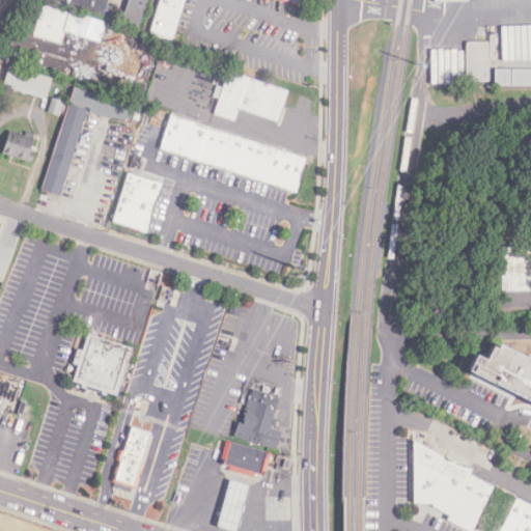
[(107,0),(49,0),(103,15),(107,0)]
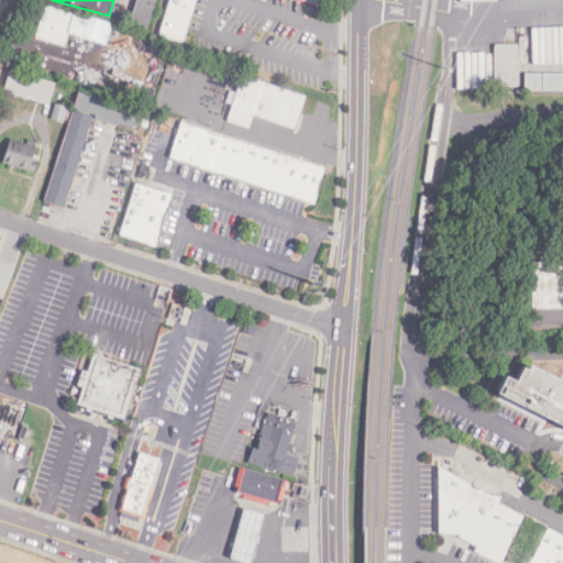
[(156,0),(135,0),(130,24),(148,30),(156,0)]
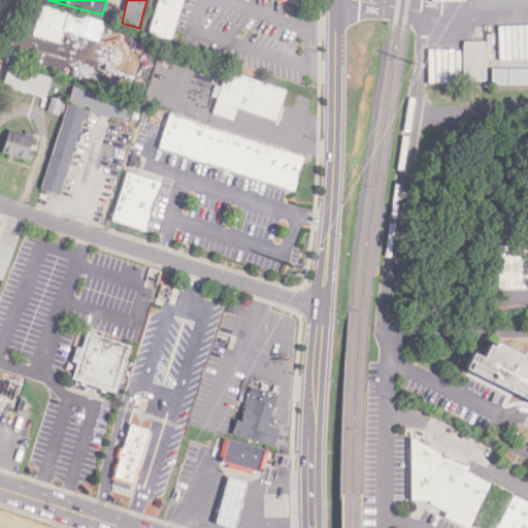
[(169,40),(183,0),(276,0),(297,7),(299,0),(157,0),(146,32),(169,40)]
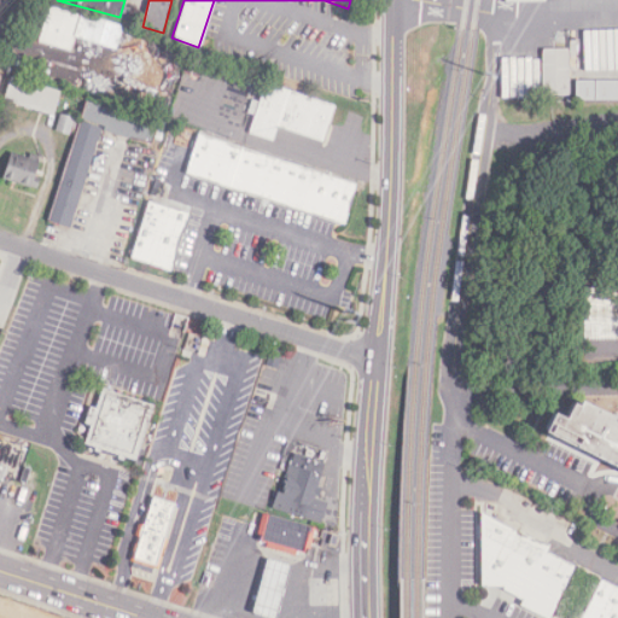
[(70,51),(80,15),(47,6),(38,41),(70,51)]
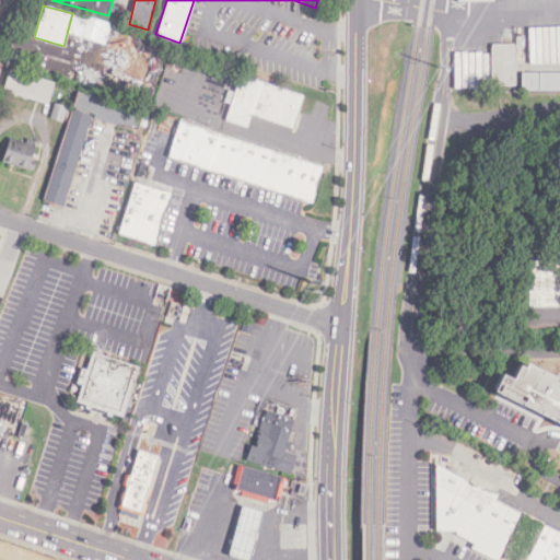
[(514,44),(490,44),(491,86),(515,86),(514,44)]
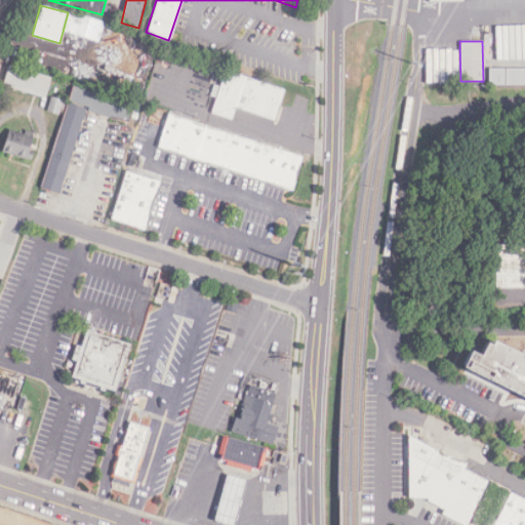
[(2,86),(46,97),(51,77),(7,66),(2,86)]
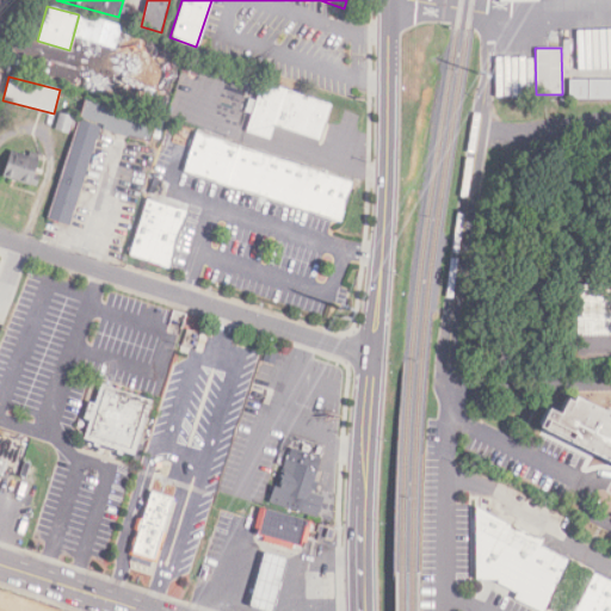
[(610,79),(569,79),(569,98),(610,98),(610,79)]
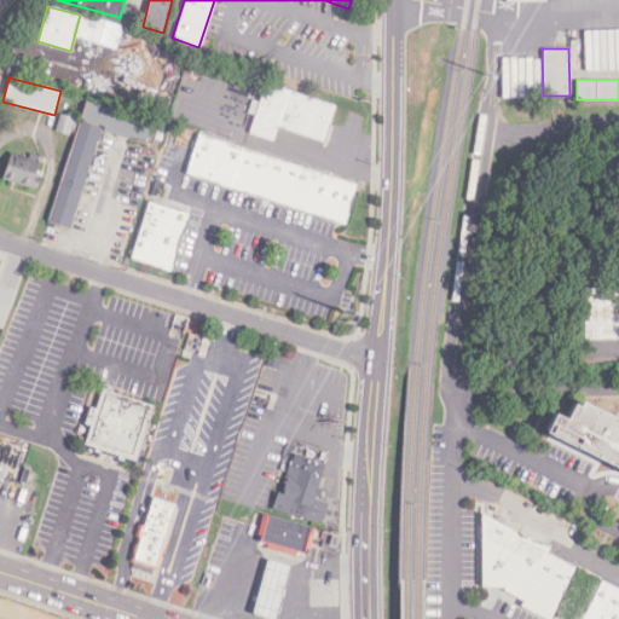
[(249,134),(273,142),(277,129),(323,142),(334,104),(262,85),(249,134)]
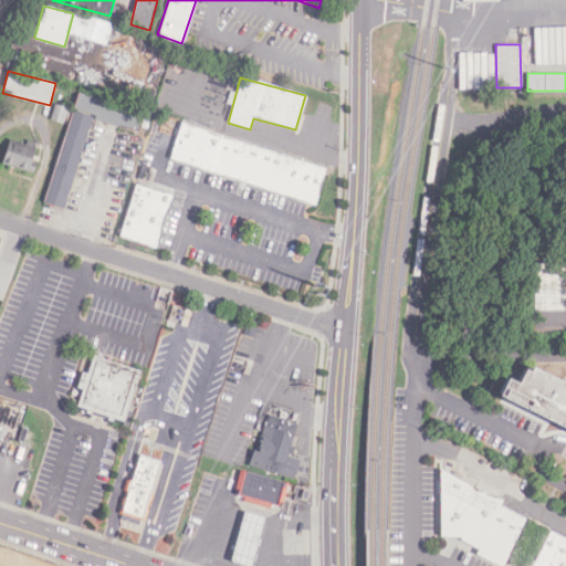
[(65,123),(43,203),(65,210),(90,119),(137,133),(143,109),(77,92),(72,109),(55,105),(52,119),(65,123)]
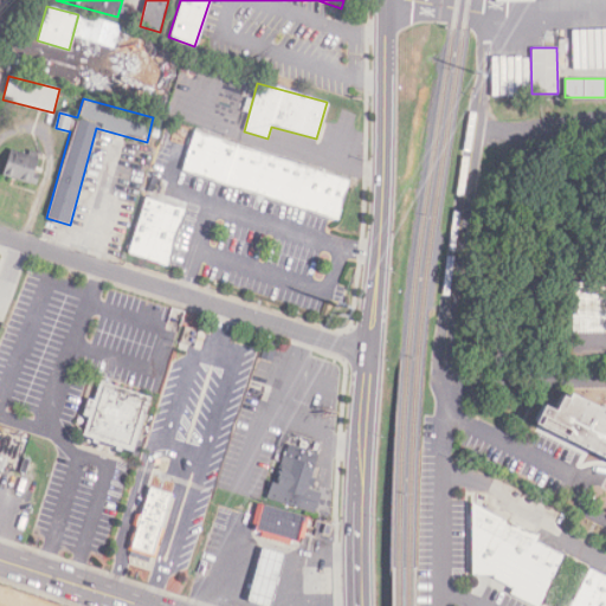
[(193,131),(180,173),(336,224),(350,182),(193,131)]
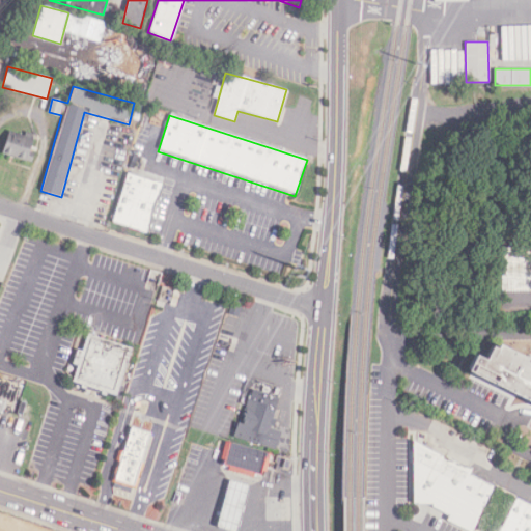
[(0,148),(0,152),(28,162),(34,141),(5,133),(0,148)]
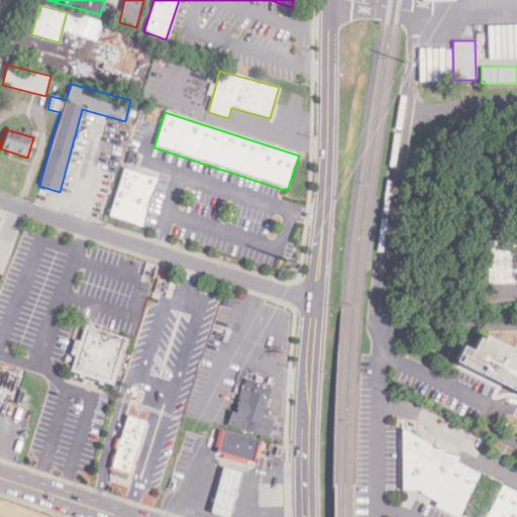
[(140,229),(158,180),(122,169),(106,218),(140,229)]
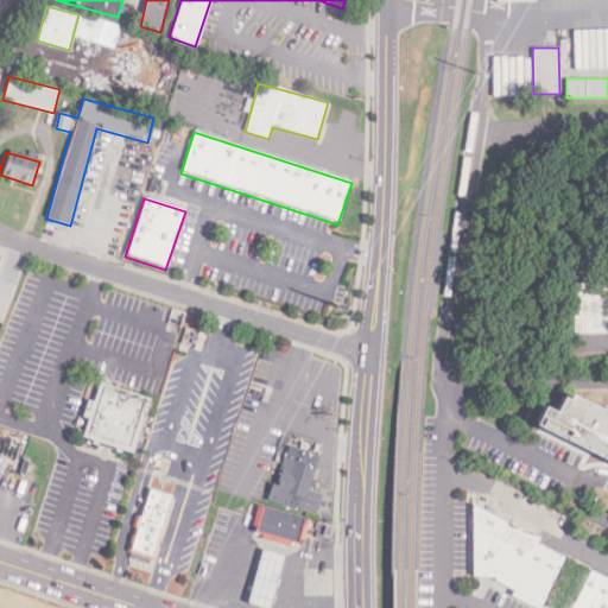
[(574,335),(607,335),(607,283),(574,283),(574,335)]
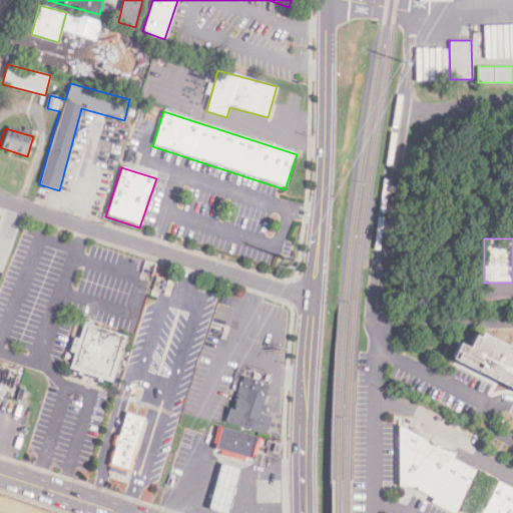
[(125,337),(81,323),(66,371),(110,385),(125,337)]
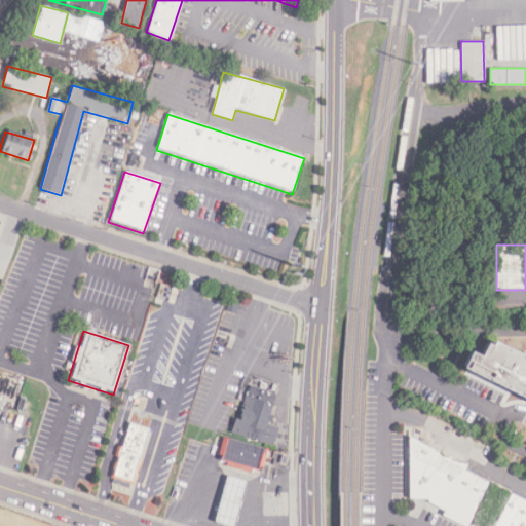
[(525,359),(486,339),(483,344),(478,340),(470,353),(460,348),(452,366),(525,401),(525,413),(521,423),(518,429),(525,433),(525,359)]
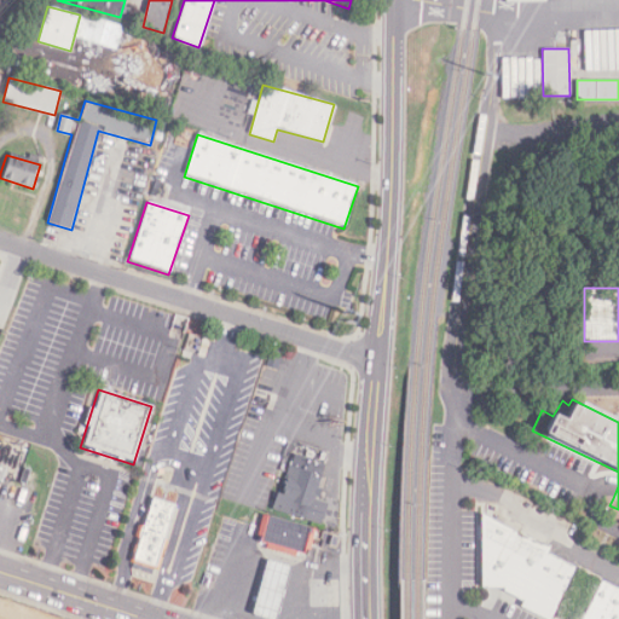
[(325,502),(316,499),(324,460),(289,452),(276,512),(320,521),(325,502)]
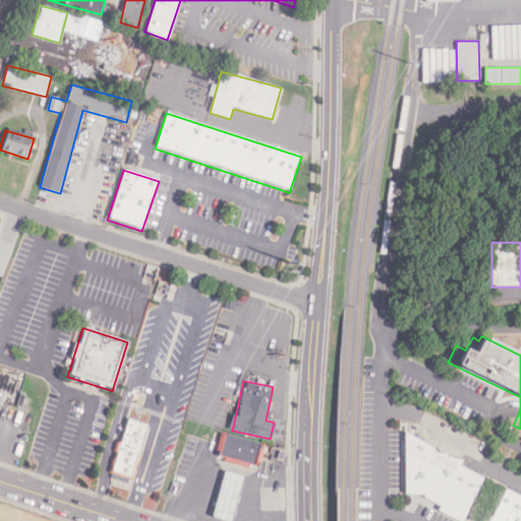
[(111,471),(133,478),(151,424),(129,417),(111,471)]
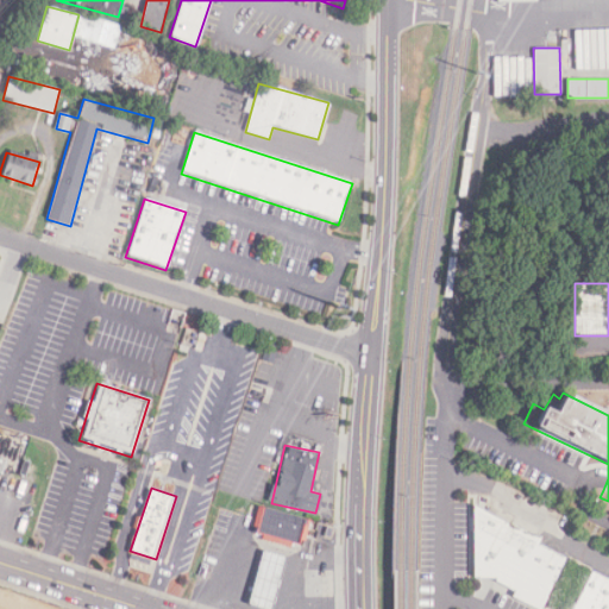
[(470,502),(470,578),(494,578),(513,589),(508,598),(532,608),(539,608),(564,559),(537,545),(540,537),(470,502)]
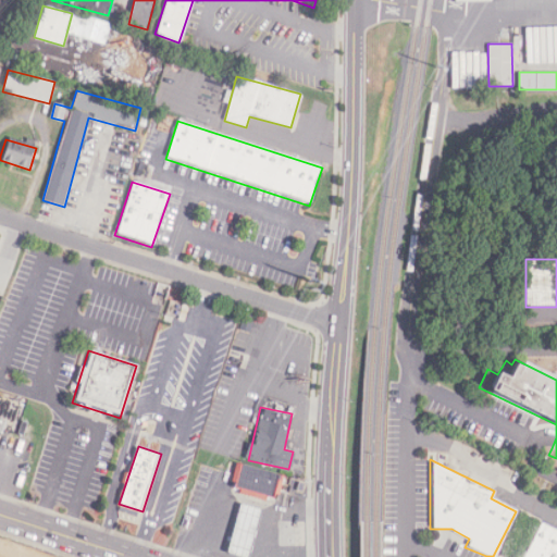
[(280,474),(238,465),(232,491),(273,500),(280,474)]
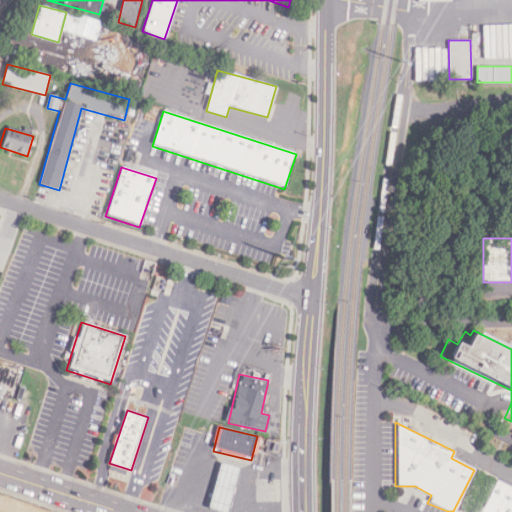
[(240,467),(221,462),(209,506),(229,511),(240,467)]
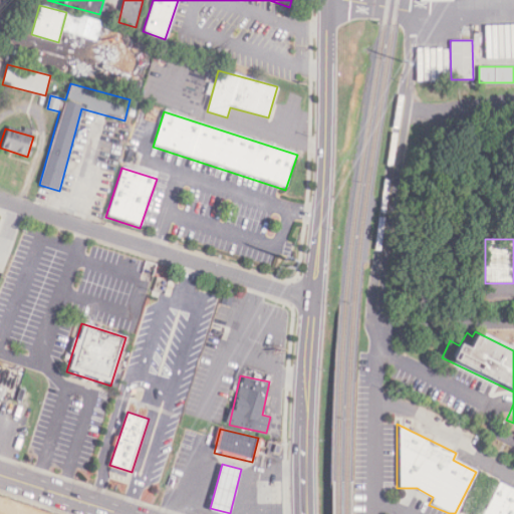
[(513,513),(513,488),(499,481),(482,513),(513,513)]
